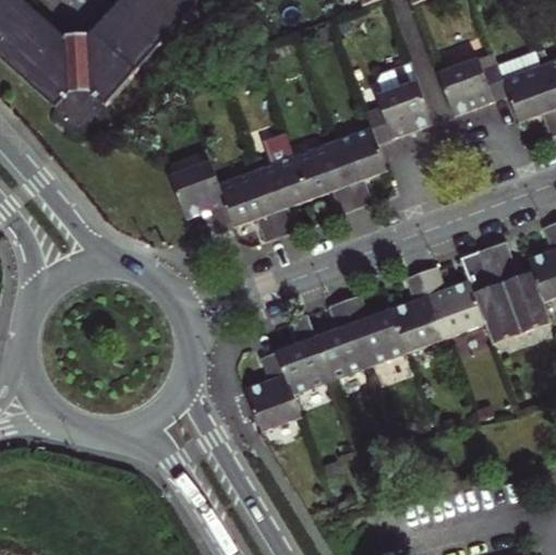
[(0,61),(51,108),(55,106),(59,110),(60,119),(72,130),(87,129),(98,117),(97,108),(100,105),(104,107),(197,2),(195,0),(120,0),(89,35),(62,37),(20,0),(0,0),(0,61)]
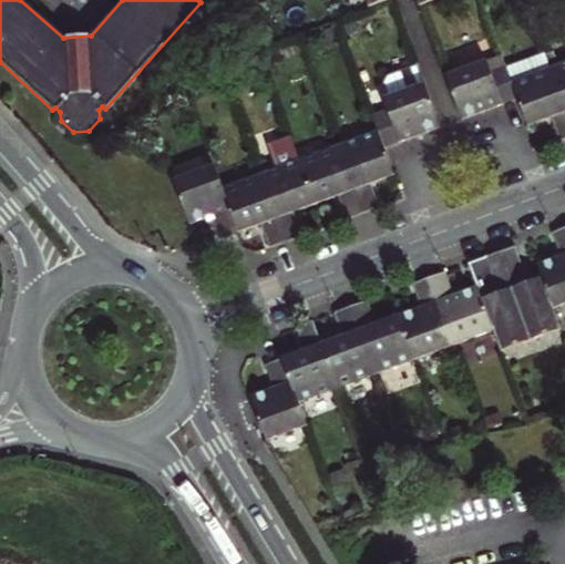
[(515,96),(525,123),(550,114),(558,136),(564,134),(564,105),(550,64),(544,49),(504,64),(510,80),(515,96)]
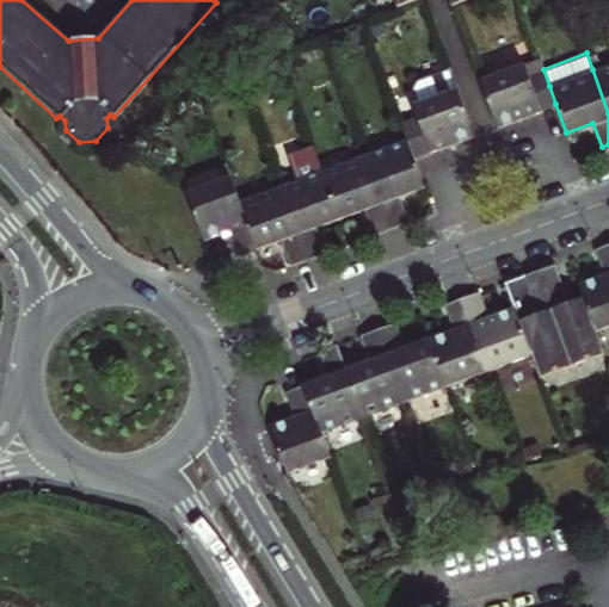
[(479,79),(496,125),(555,104),(549,86),(543,69),(526,75),(521,63),(479,79)]
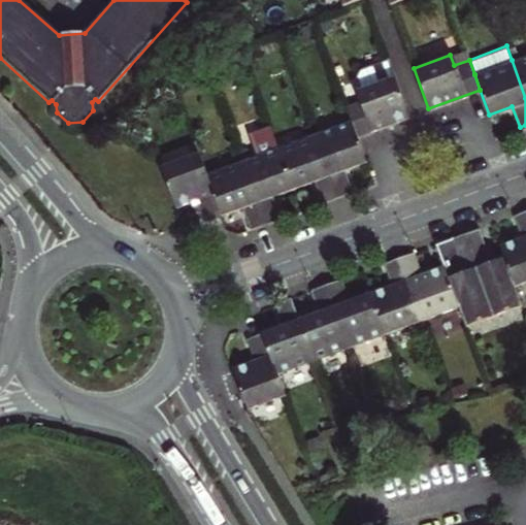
[(525,55),(512,60),(525,98),(525,55)]
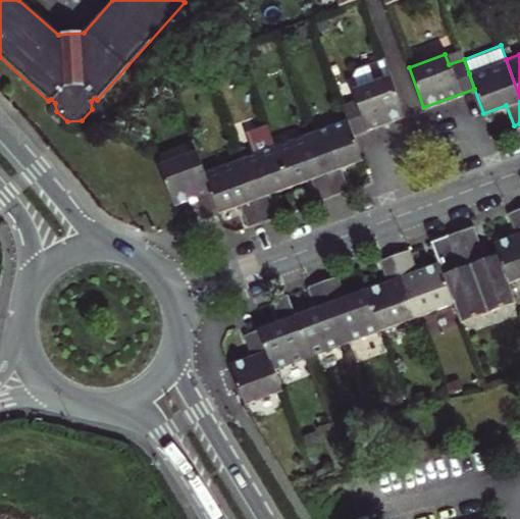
[(353,134),(405,114),(391,74),(384,58),(356,67),(353,74),(358,87),(352,89),(356,100),(342,105),(347,119),(353,134)]
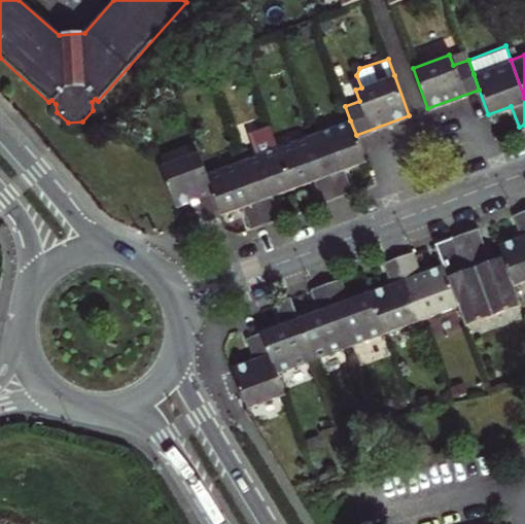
[(350,120),(313,134),(337,197),(350,191),(342,169),(365,160),(356,135),(350,120)]
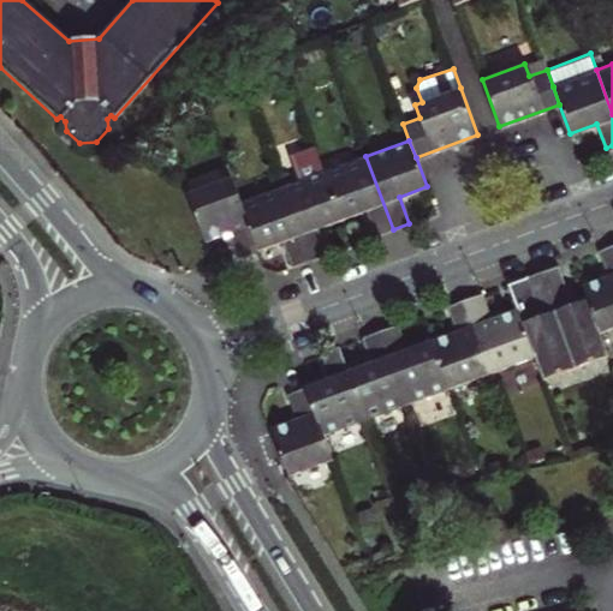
[(316,227),(340,219),(323,172),(316,150),(292,159),(299,180),(281,187),(309,259),(327,252),(316,227)]
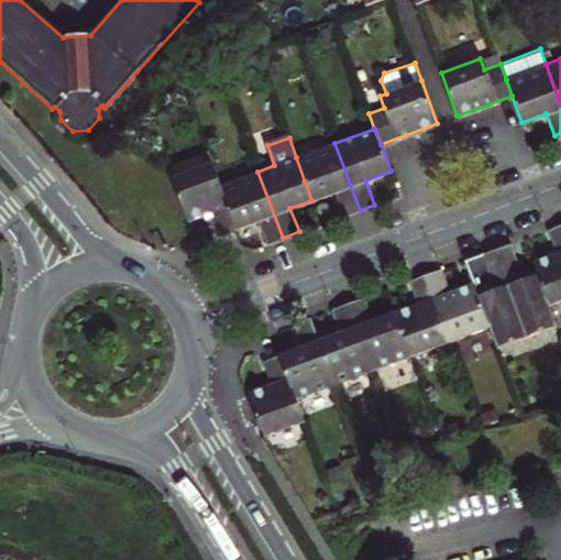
[(296,157),(311,200),(334,191),(343,216),(360,210),(334,143),(296,157)]
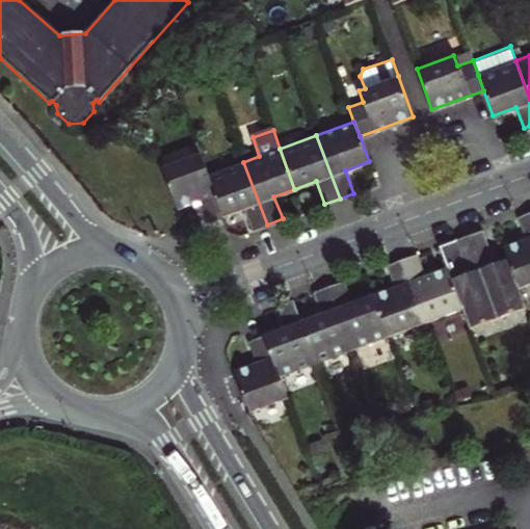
[(200,154),(163,168),(178,207),(197,200),(206,221),(222,215),(207,175),(200,154)]
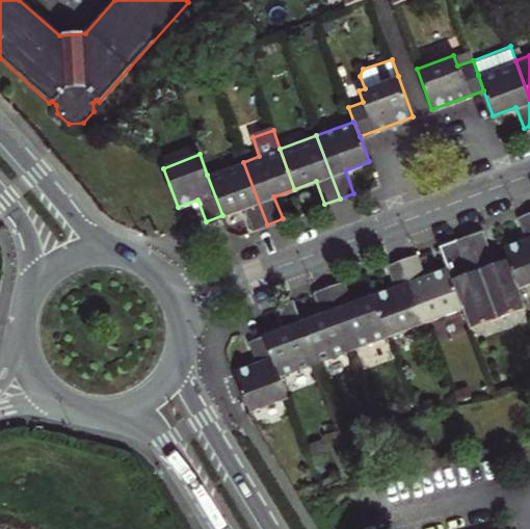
[(267,225),(243,162),(207,175),(222,215),(242,208),(252,230),(267,225)]
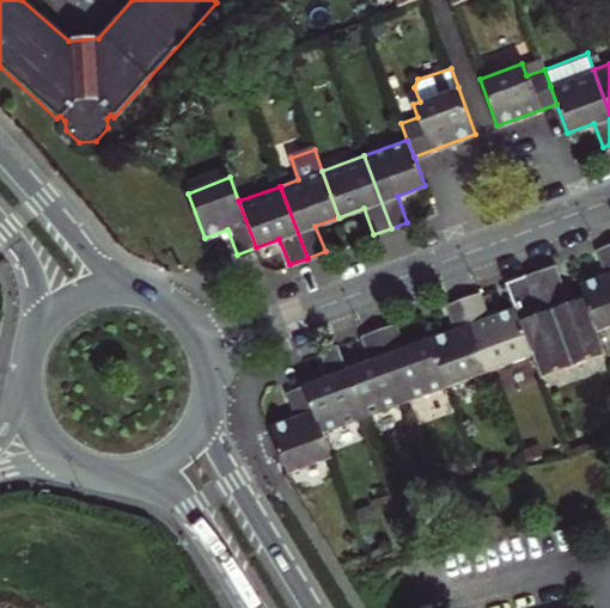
[(595,331),(609,325),(609,241),(593,249),(603,275),(578,284),(583,299),(595,331)]
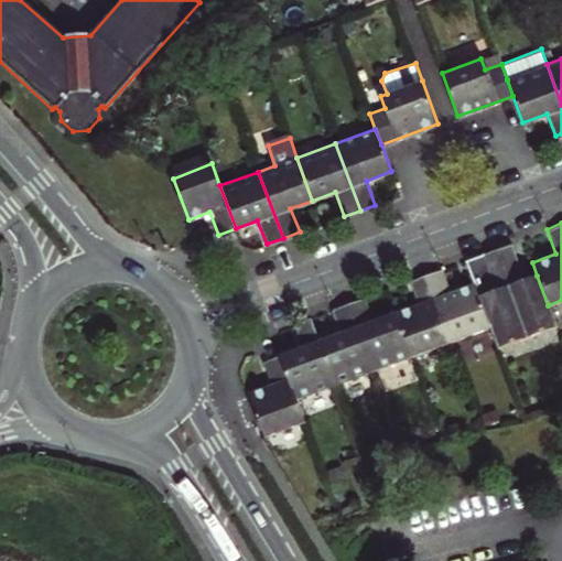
[(510,244),(493,249),(526,337),(555,326),(548,305),(537,276),(523,281),(510,244)]
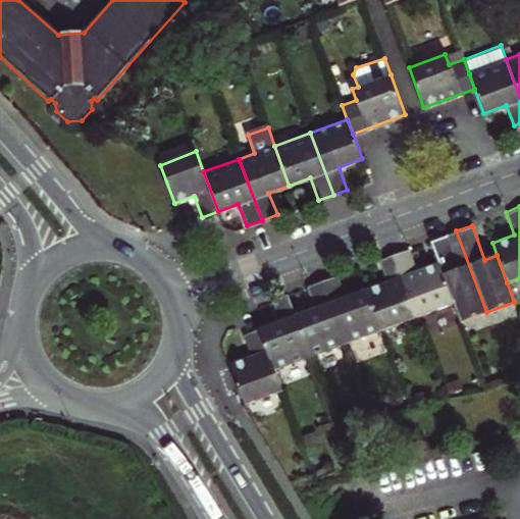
[(486,312),(456,230),(442,236),(428,241),(436,263),(452,304),(459,322),(486,312)]
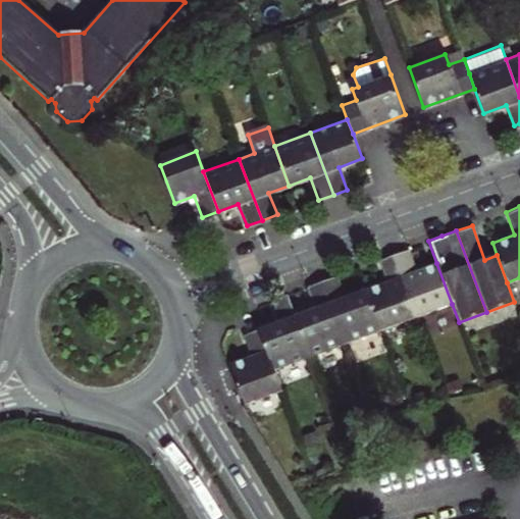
[(415,316),(452,304),(436,263),(416,270),(407,249),(393,255),(415,316)]
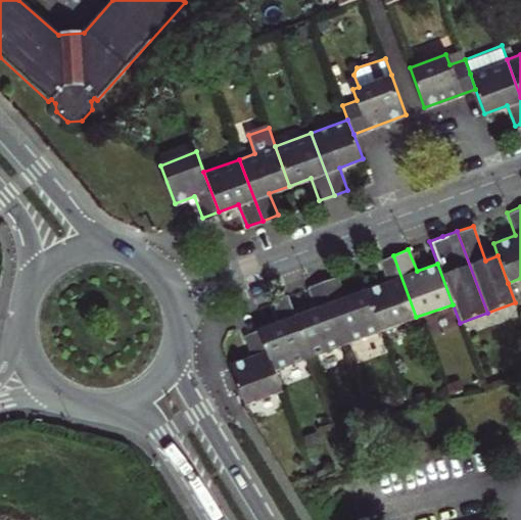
[(366,290),(380,330),(416,317),(393,255),(377,261),(385,283),(366,290)]
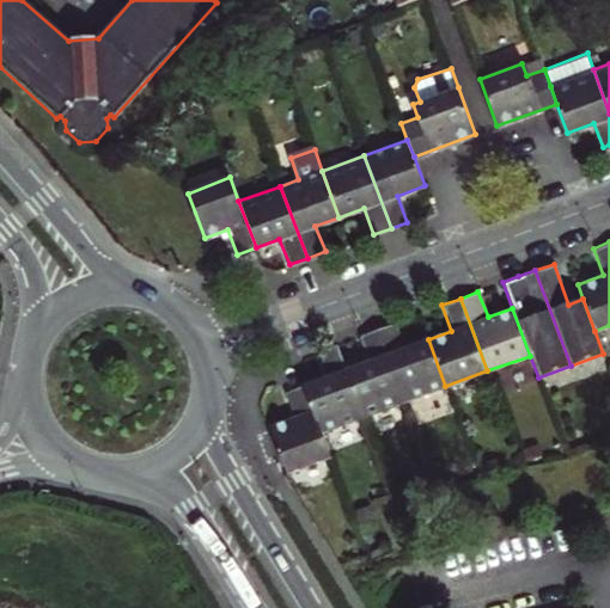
[(395,323),(377,329),(403,401),(445,386),(428,339),(404,349),(395,323)]
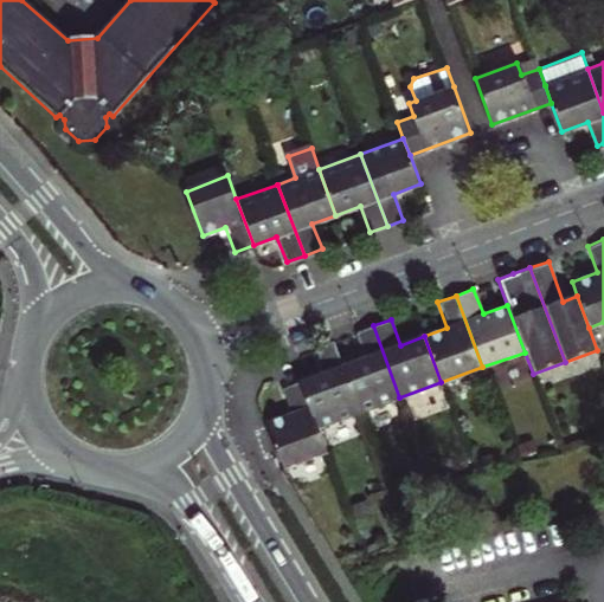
[(342,367),(359,413),(399,397),(373,325),(355,332),(365,358),(342,367)]
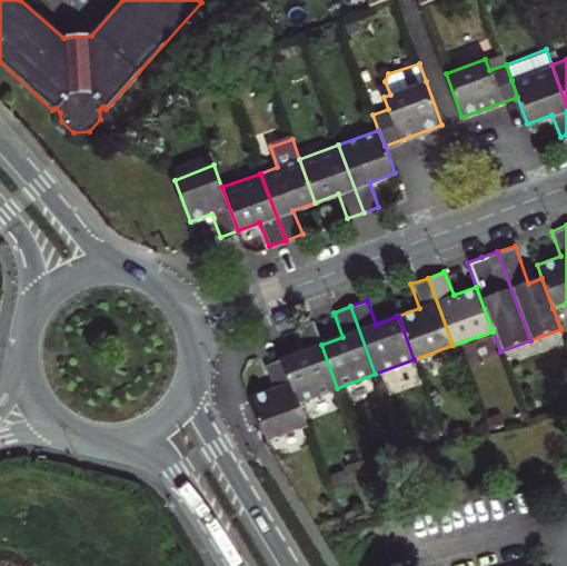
[(298,401),(337,388),(321,345),(312,320),(294,328),(302,351),(282,359),(298,401)]
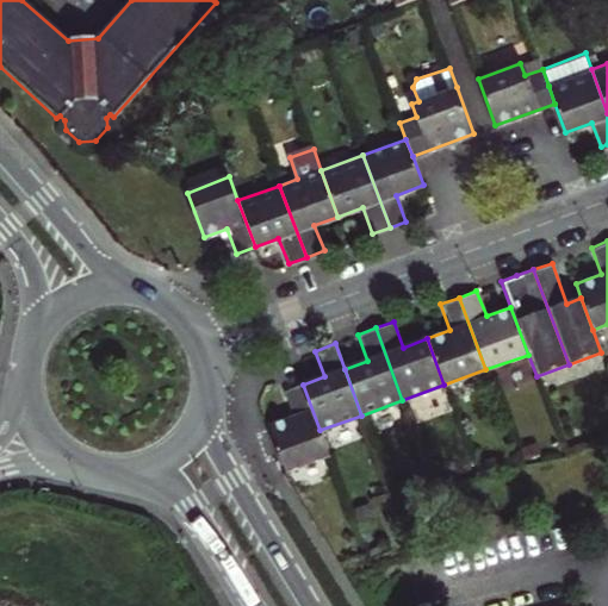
[(287,472),(329,455),(320,430),(303,385),(284,392),(293,417),(270,426),(287,472)]
